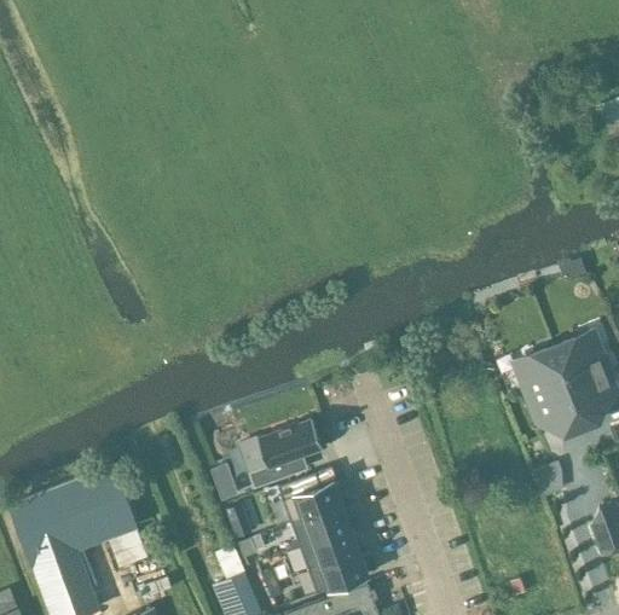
[(576,337),(553,346),(583,423),(589,425),(596,422),(593,412),(603,408),(608,399),(602,386),(609,383),(600,355),(593,359),(586,342),(576,337)]
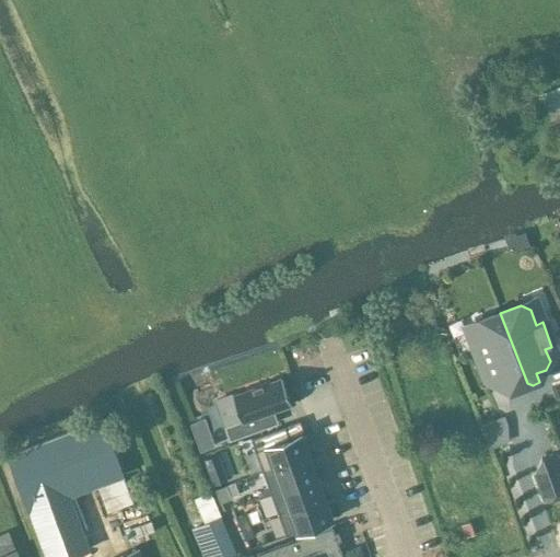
[(475,322),(468,335),(483,376),(492,373),(497,386),(508,391),(527,383),(500,313),(499,311),(497,311),(498,313),(475,322)]
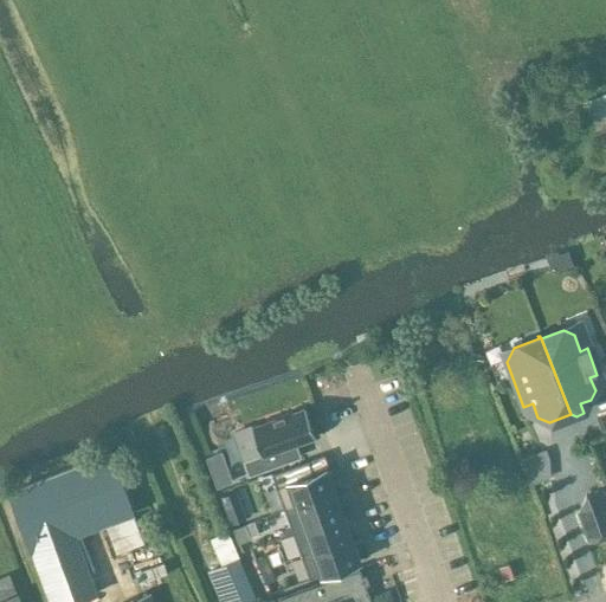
[(279,453),(281,453),(292,448),(315,440),(315,441),(316,440),(305,412),(305,410),(304,410),(270,424),(252,429),(251,429),(262,458),(244,465),(250,479),(284,466),(279,453)]
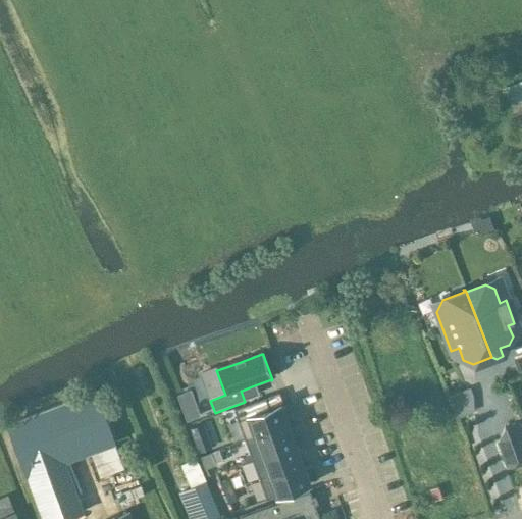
[(521,357),(513,361),(518,373),(521,372),(521,357)]
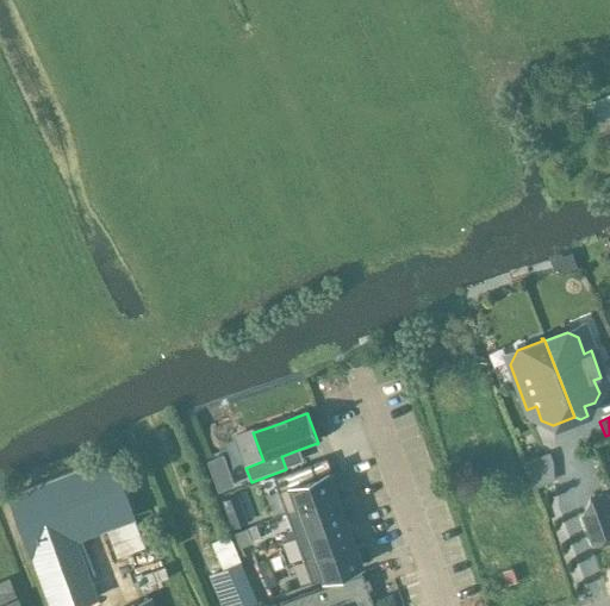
[(112,461),(10,499),(49,605),(83,605),(95,600),(73,537),(132,514),(112,461)]
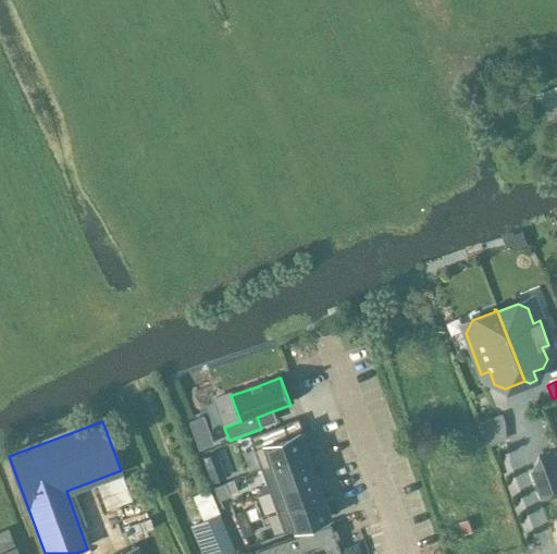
[(249,439),(261,471),(308,455),(300,433),(288,439),(284,427),(249,439)]
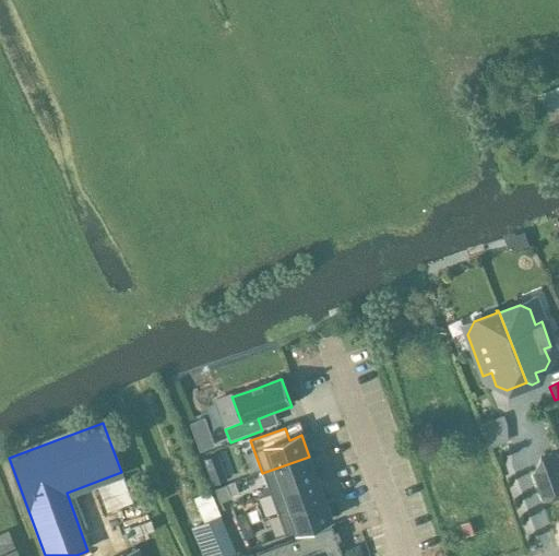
[(210,437),(198,441),(202,453),(214,449),(210,437)]
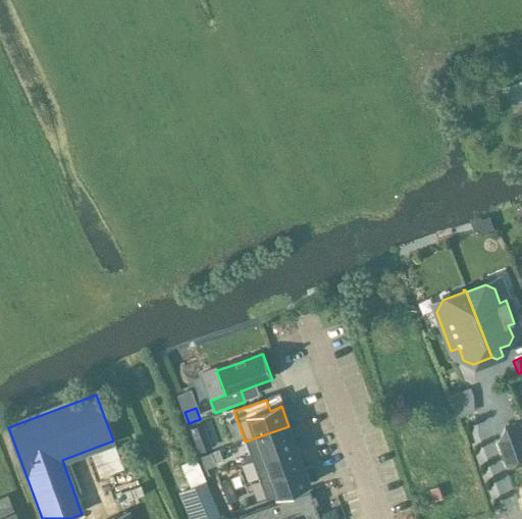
[(521,465),(521,430),(519,423),(505,428),(498,444),(507,470),(521,465)]
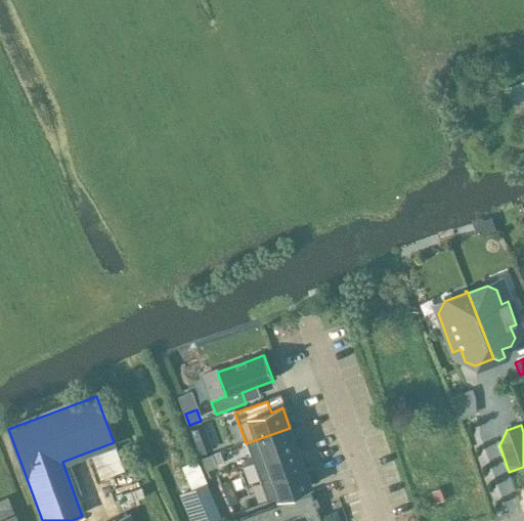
[(251,458),(245,460),(247,466),(253,464),(297,448),(295,440),(290,428),(246,443),(251,458)]
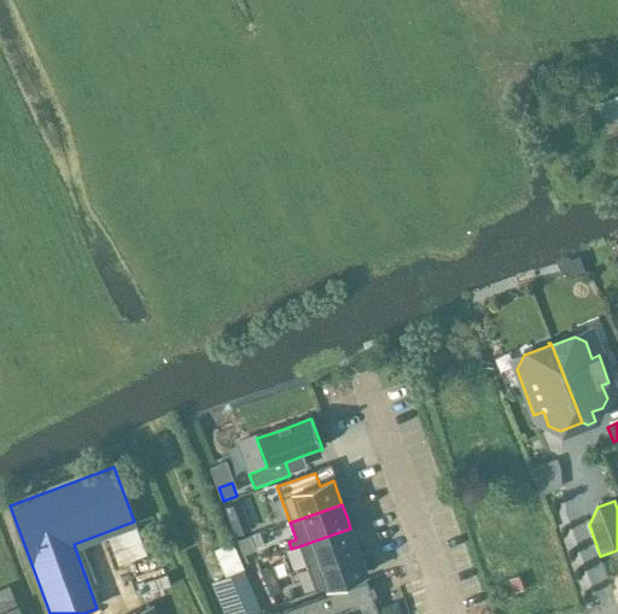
[(246,524),(234,528),(238,538),(251,533),(246,524)]
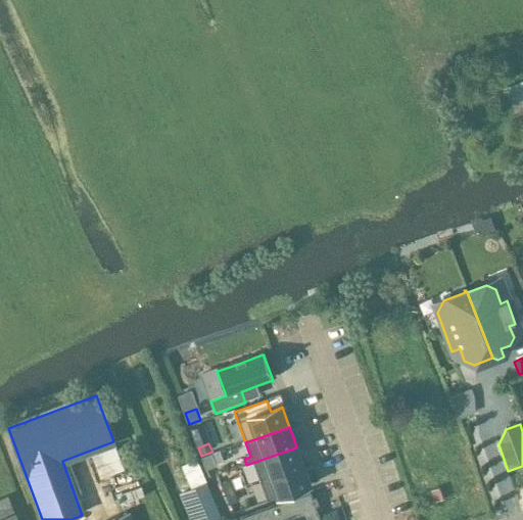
[(94,456),(103,479),(106,478),(128,470),(119,446),(94,456)]
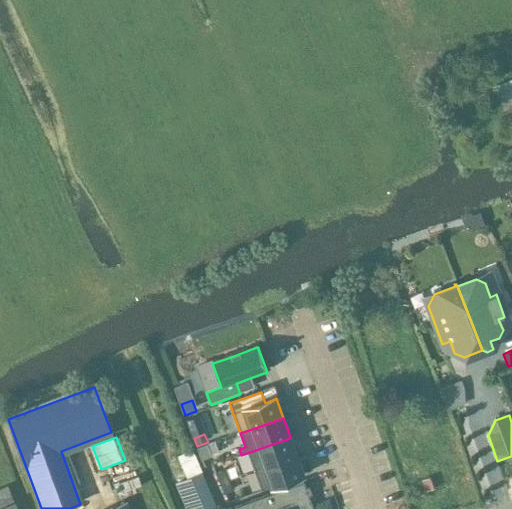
[(290,438),(247,453),(255,473),(297,457),(295,451),(290,438)]
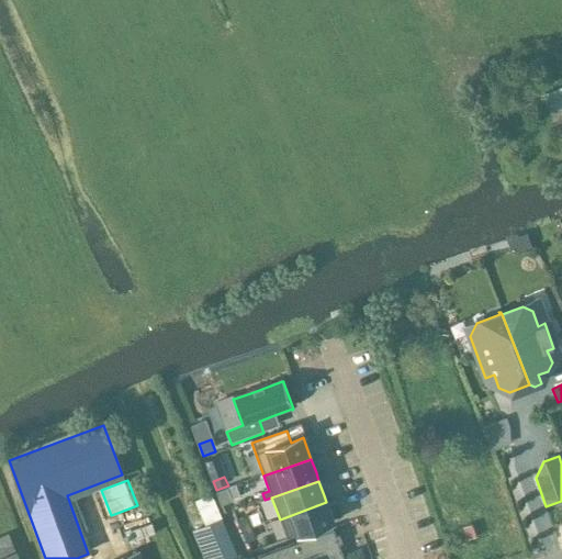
[(227,490),(216,493),(222,506),(232,502),(227,490)]
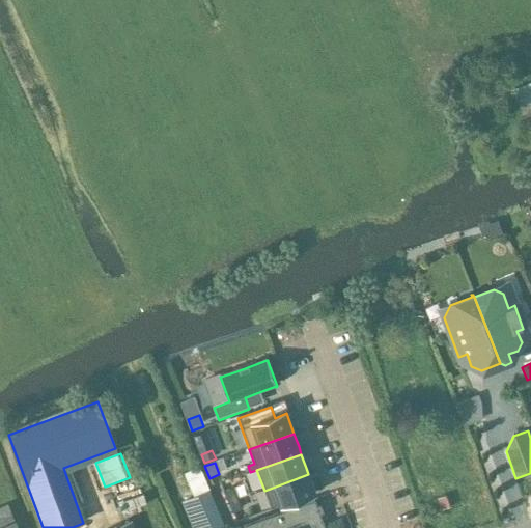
[(264,491),(272,510),(315,495),(308,474),(264,491)]
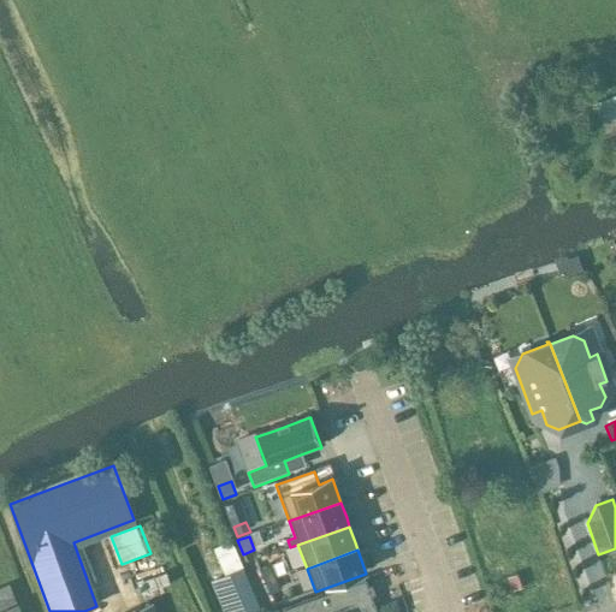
[(220,562),(227,578),(243,571),(236,554),(220,562)]
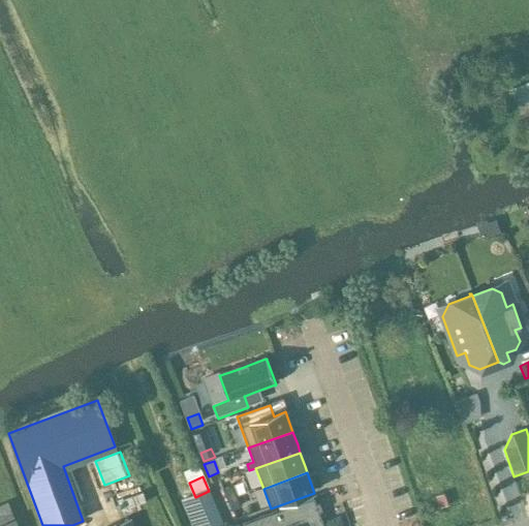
[(223,491),(227,501),(236,498),(231,488),(223,491)]
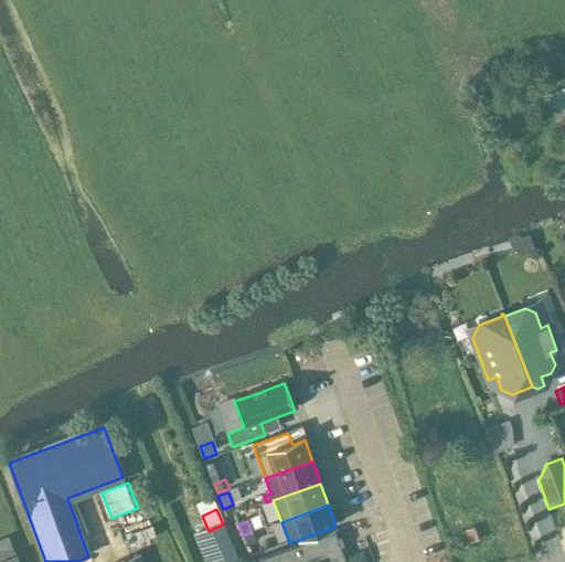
[(238,561),(223,525),(209,531),(195,537),(205,561),(238,561)]
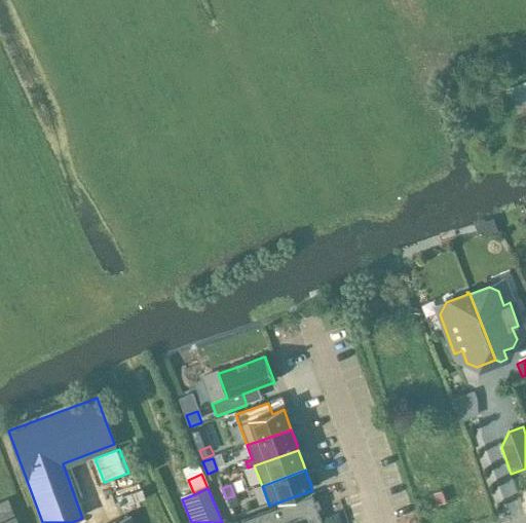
[(442,493),(431,497),(436,508),(446,505),(442,493)]
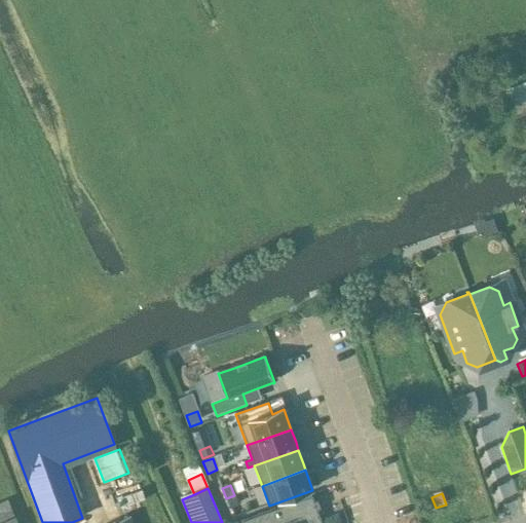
[(239,506),(234,495),(226,498),(230,509),(239,506)]
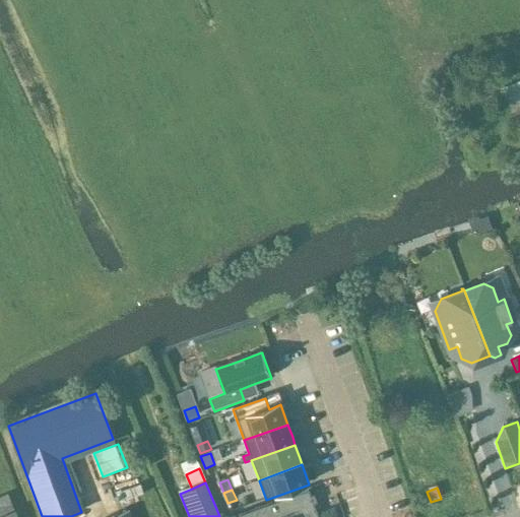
[(317,516),(308,490),(285,498),(239,515),(239,516),(317,516)]
